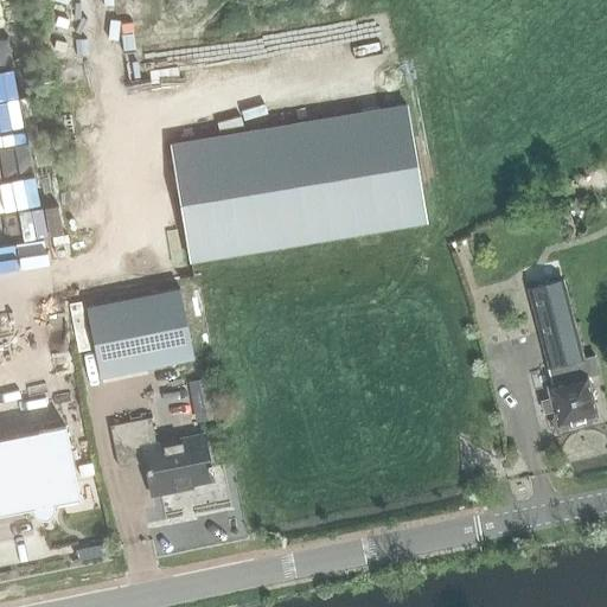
[(0,94),(21,90),(10,32),(0,33),(0,94)]
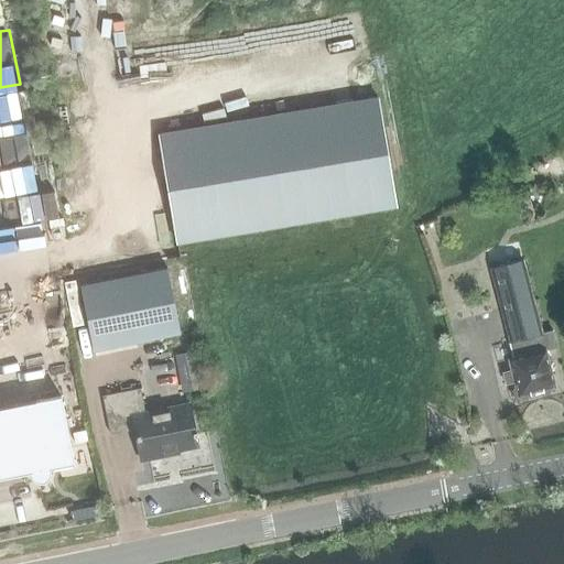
[(0,97),(0,159),(33,153),(22,94),(0,97)]
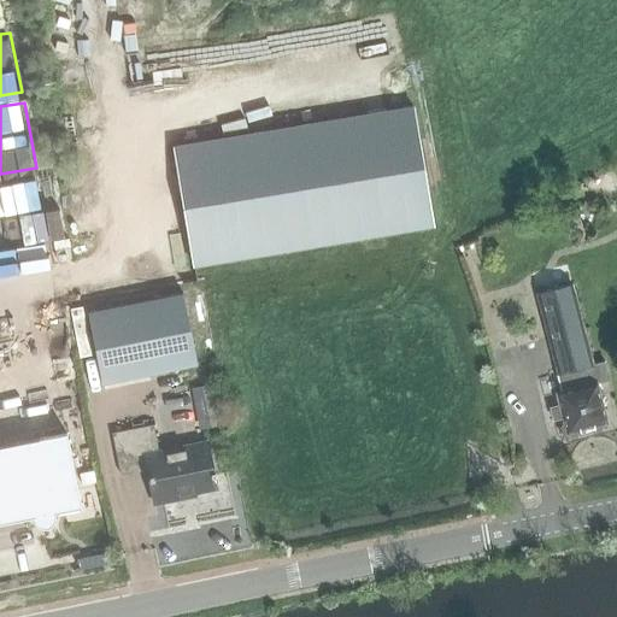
[(412,107),(174,147),(193,266),(432,227),(412,107)]
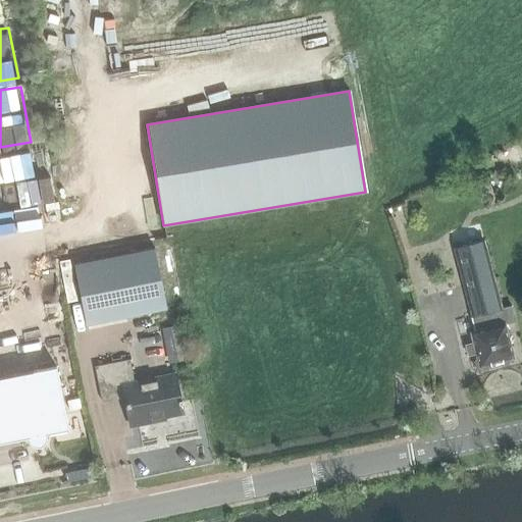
[(38,179),(15,180),(18,226),(41,225),(38,179)]
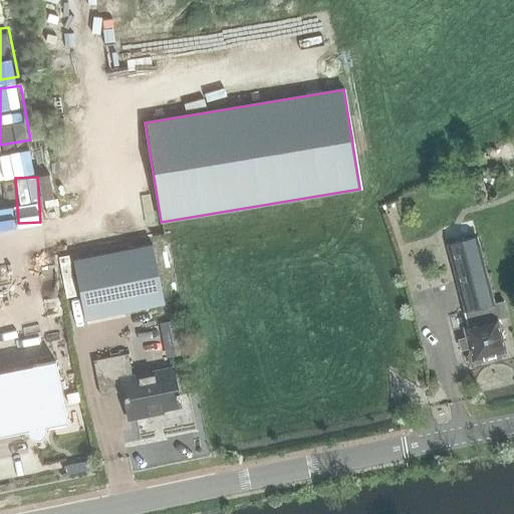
[(467,354),(468,361),(471,362),(472,363),(474,364),(480,362),(481,360),(490,358),(492,359),(501,357),(501,355),(506,353),(501,334),(502,330),(500,323),(498,322),(497,318),(494,319),(490,304),(493,303),(475,231),(444,238),(462,311),(465,310),(469,325),(462,326),(464,338),(463,338),(465,349),(467,348),(469,353),(467,354)]
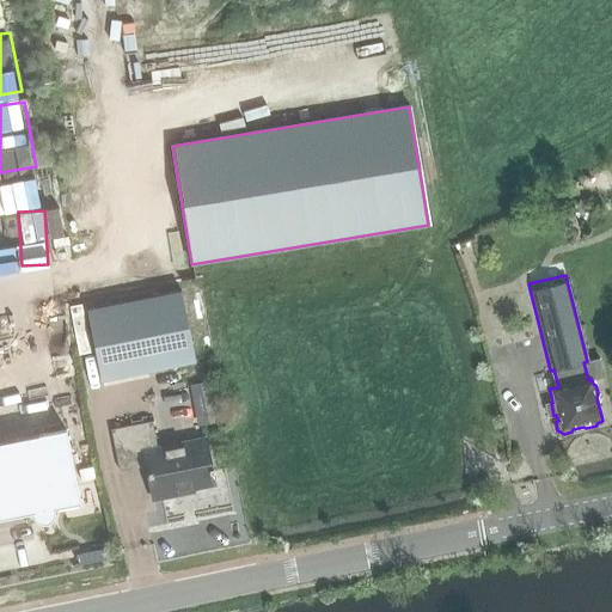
[(181,292),(86,310),(101,381),(195,362),(181,292)]
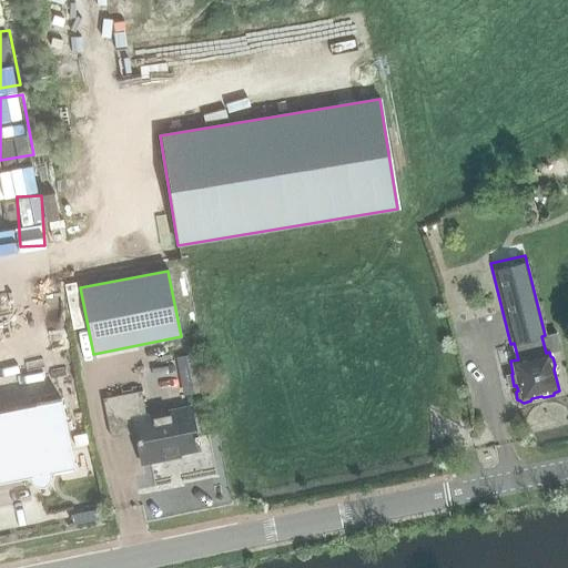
[(179,355),(185,394),(206,389),(200,351),(179,355)]
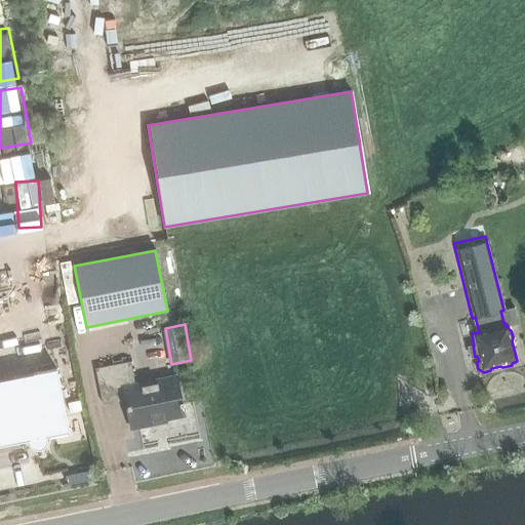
[(154,425),(153,422),(184,416),(182,407),(184,407),(183,400),(180,401),(175,378),(134,387),(129,363),(95,370),(103,406),(125,401),(131,430),(154,425)]
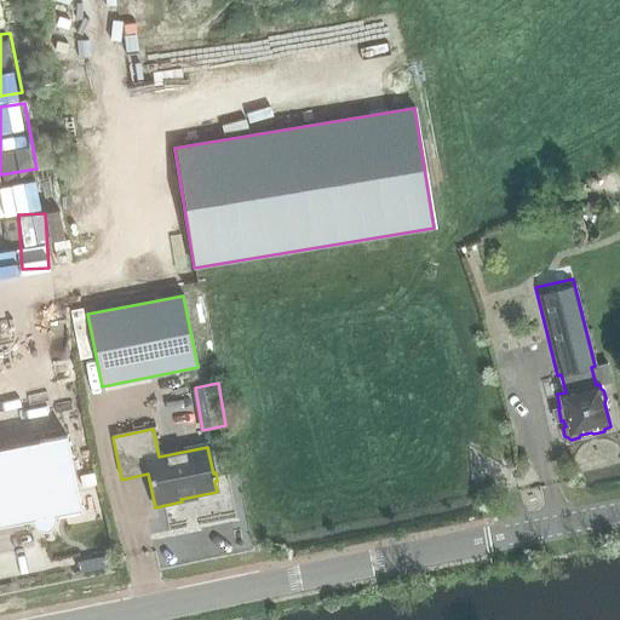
[(67,438),(0,451),(0,527),(33,521),(33,523),(34,524),(35,527),(36,528),(39,529),(41,530),(44,530),(46,529),(49,529),(50,528),(51,527),(52,524),(53,523),(55,521),(55,520),(55,517),(81,511),(67,438)]
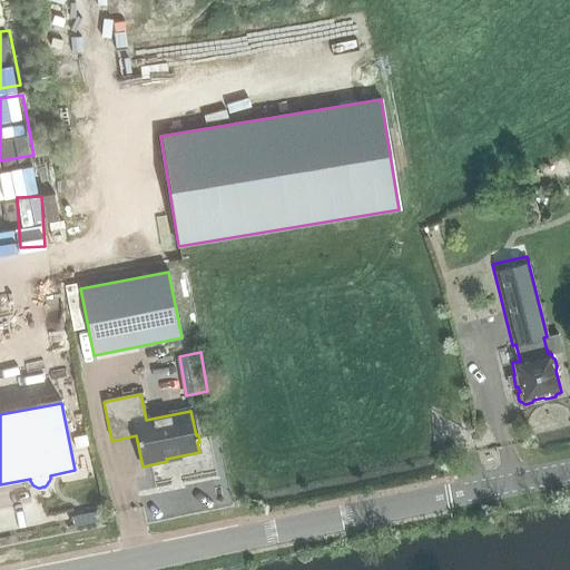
[(532,569),(569,569),(569,560),(532,568),(532,569)]
